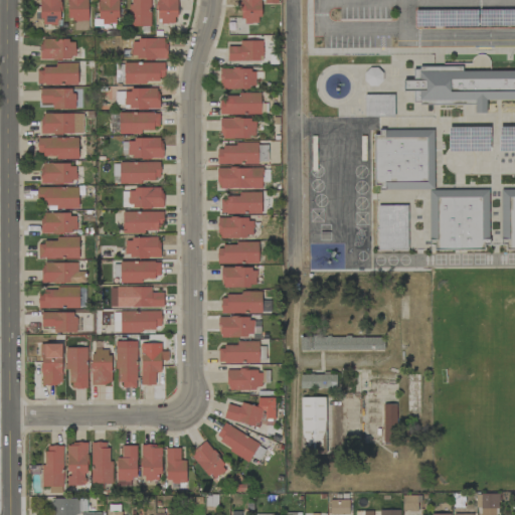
[(39,0),(39,25),(59,25),(59,0),(39,0)]
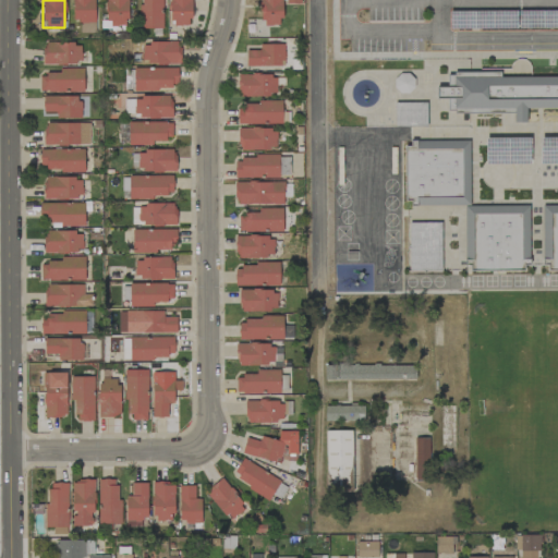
[(72,0),(73,23),(95,23),(94,0),(72,0)]
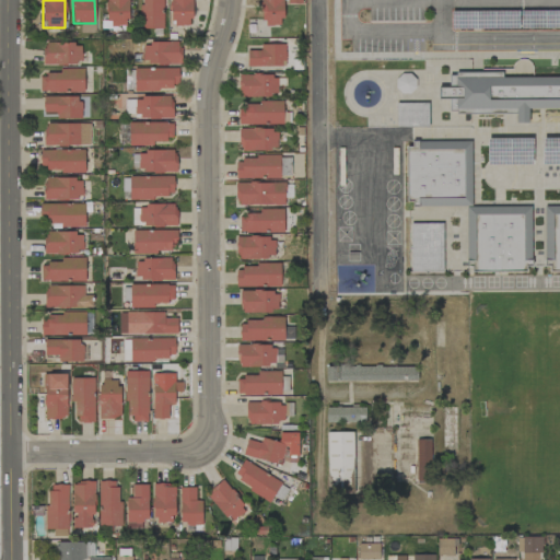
[(128,0),(106,0),(106,25),(128,26),(128,0)]
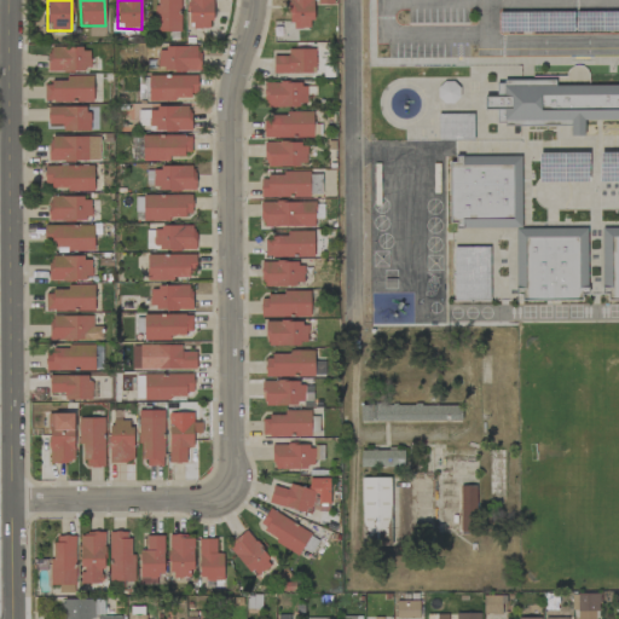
[(155,0),(156,33),(180,32),(179,0),(155,0)]
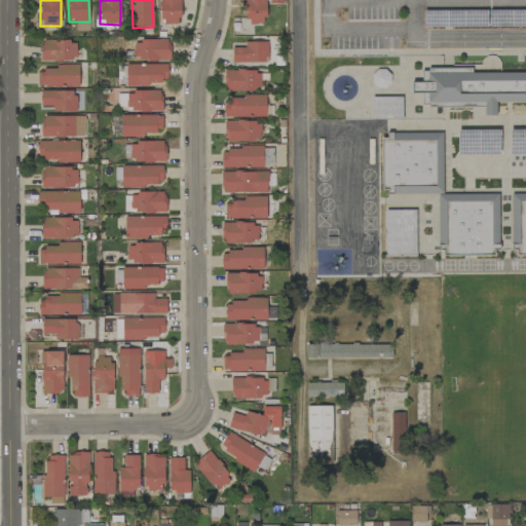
[(180,0),(159,0),(160,24),(180,25),(180,0)]
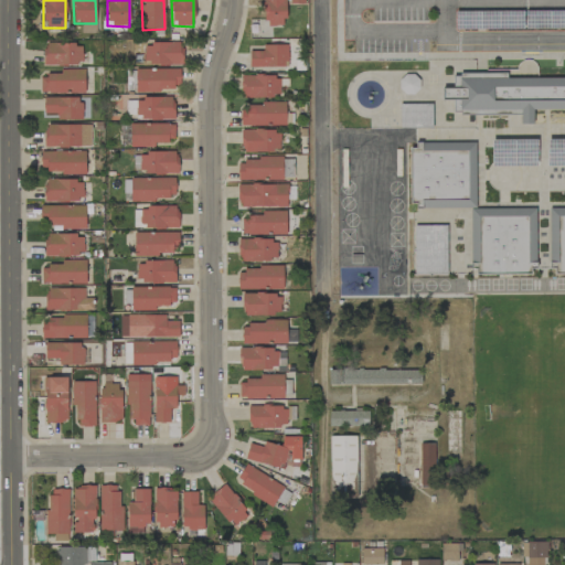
[(263,0),(264,25),(286,25),(285,0),(263,0)]
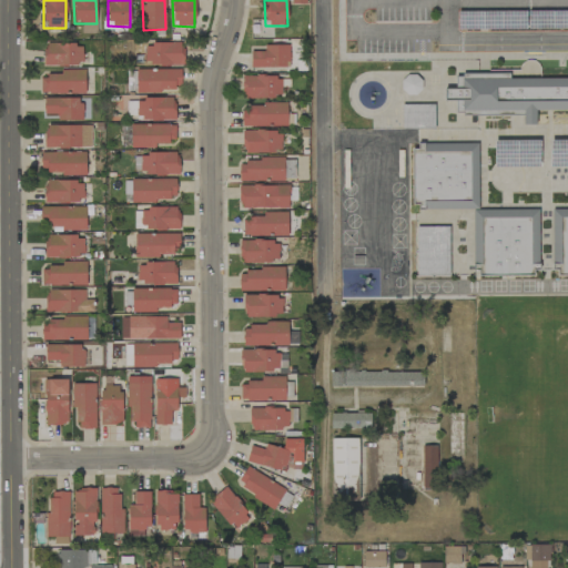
[(44,43),(43,64),(82,66),(82,44),(44,43)]
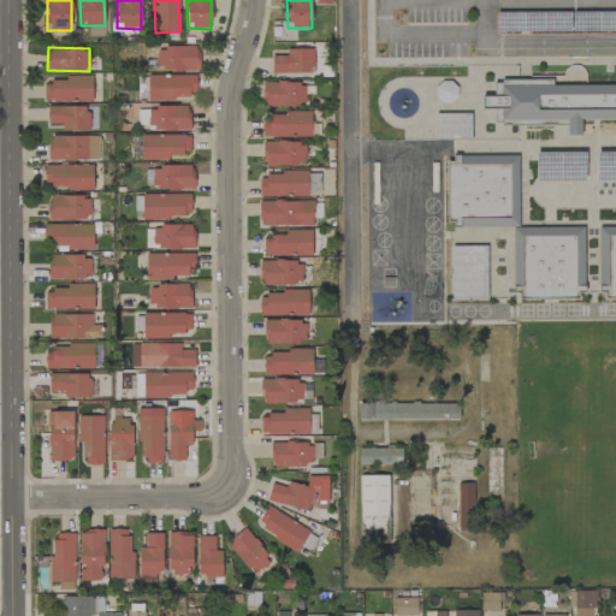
[(199,47),(157,47),(157,70),(197,71),(199,47)]
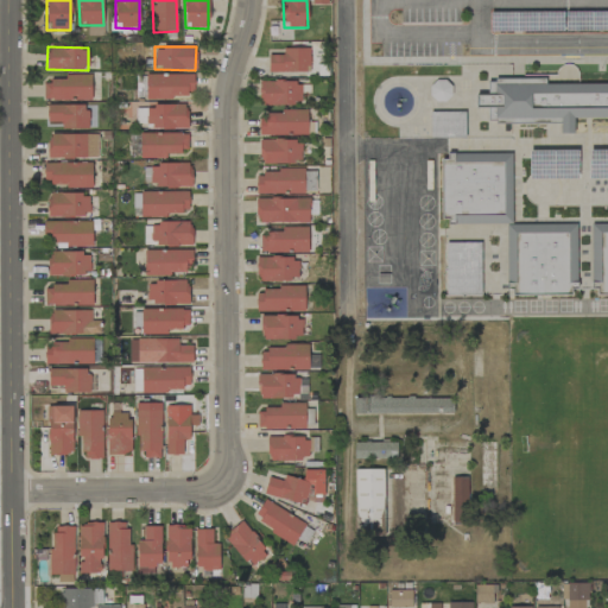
[(309,48),(282,49),(282,55),(267,55),(267,73),(309,71),(309,48)]
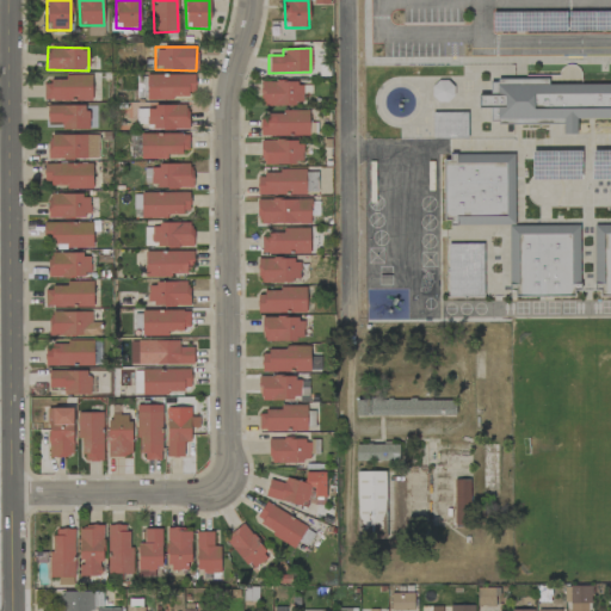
[(195,75),(146,74),(146,98),(195,98),(195,75)]
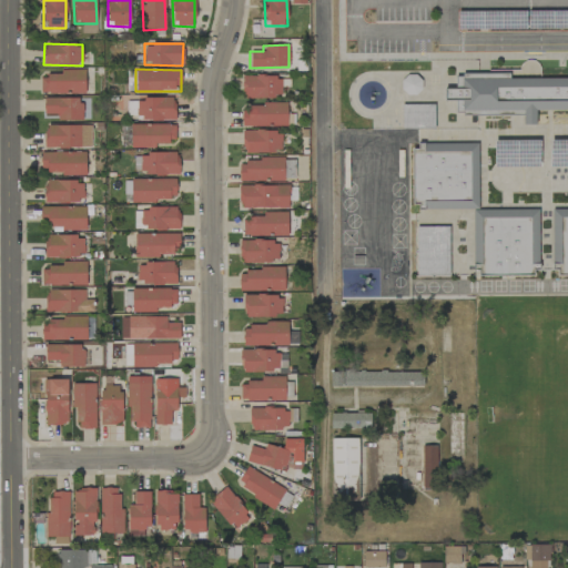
[(84,70),(60,70),(60,75),(40,75),(40,94),(84,93),(84,70)]
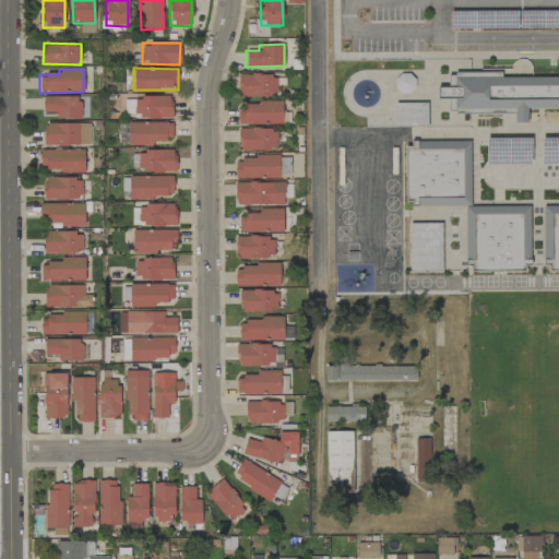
[(447,75),(448,86),(437,87),(437,96),(448,98),(449,114),(514,106),(515,122),(526,123),(528,111),(558,107),(558,73),(502,81),(500,69),(447,75)]
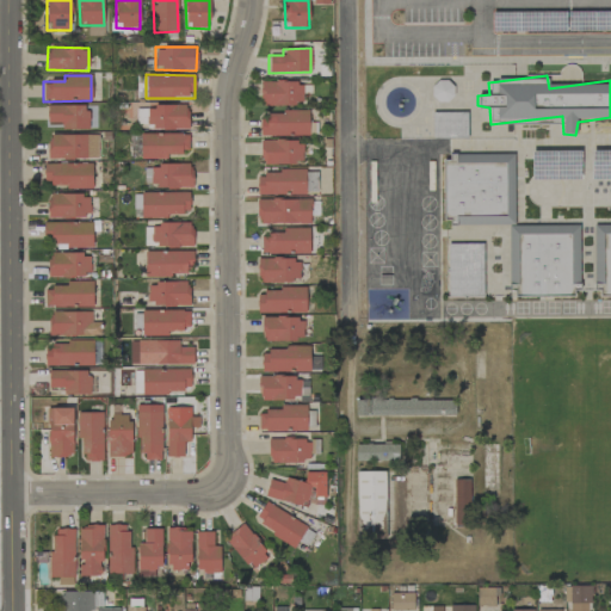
[(303,82),(261,81),(260,105),(302,105),(303,82)]
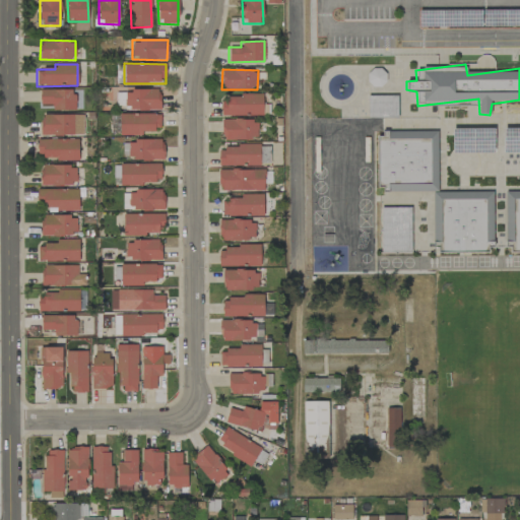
[(369,86),(385,85),(384,69),(368,70),(369,86)]
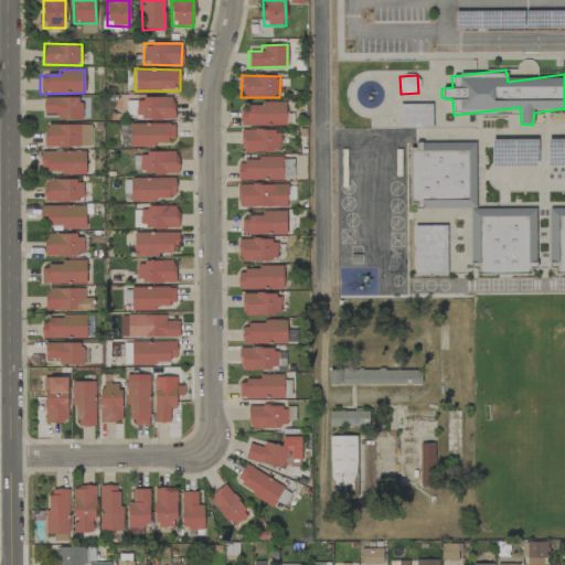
[(82,98),(43,97),(43,114),(56,114),(56,119),(81,119),(82,98)]
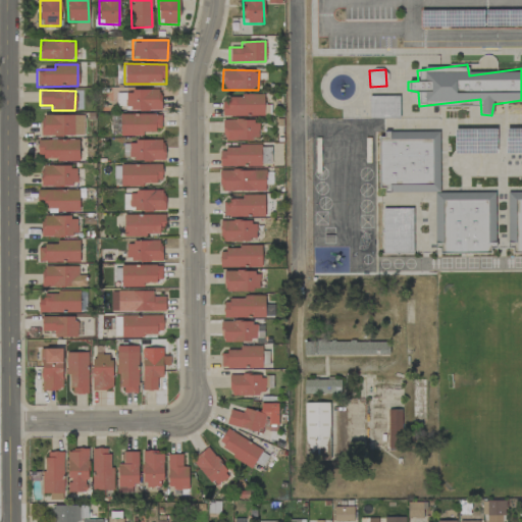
[(116,109),(161,109),(161,91),(122,90),(122,97),(116,97),(116,109)]
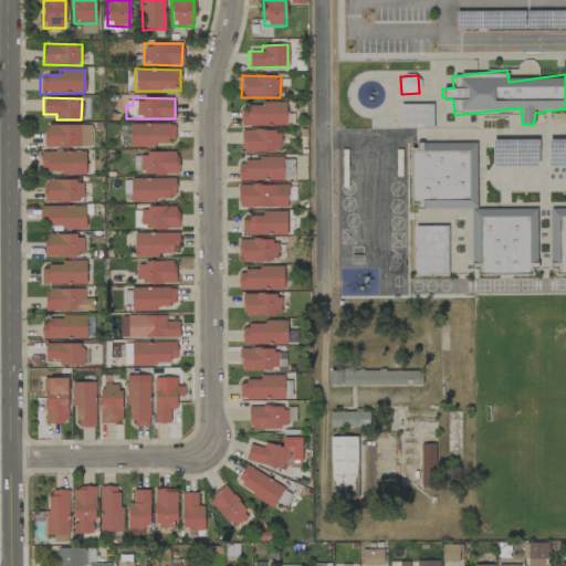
[(285,105),(241,105),(241,126),(285,126),(285,105)]
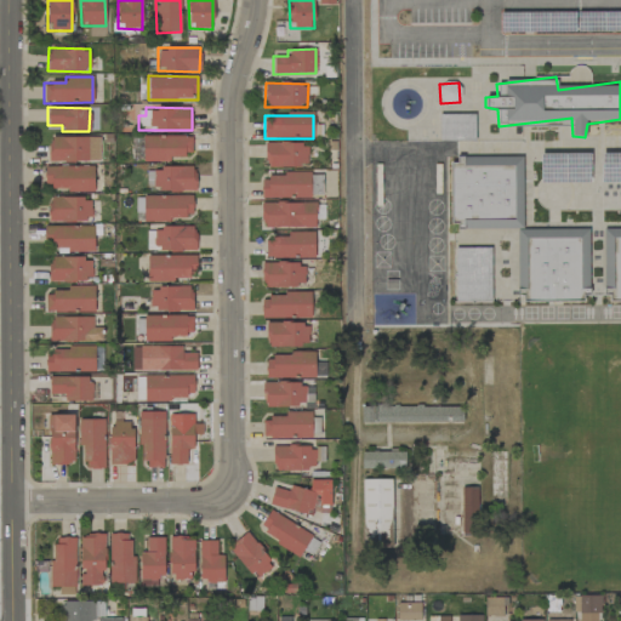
[(192,159),(191,136),(142,137),(142,159),(192,159)]
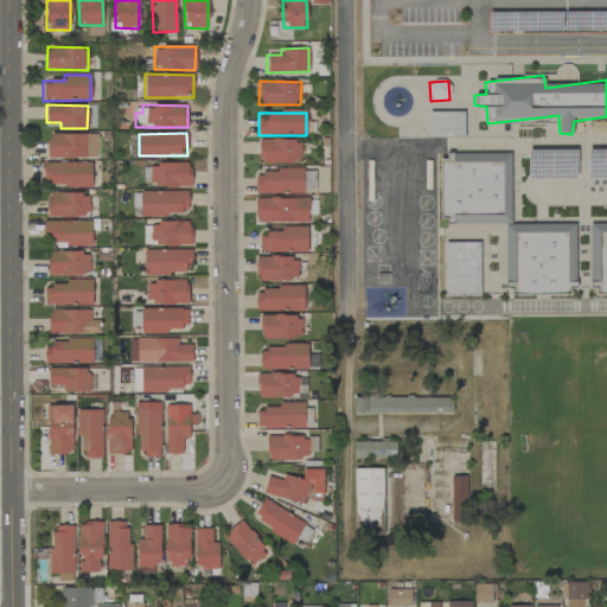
[(96,134),(48,134),(48,158),(96,158),(96,134)]
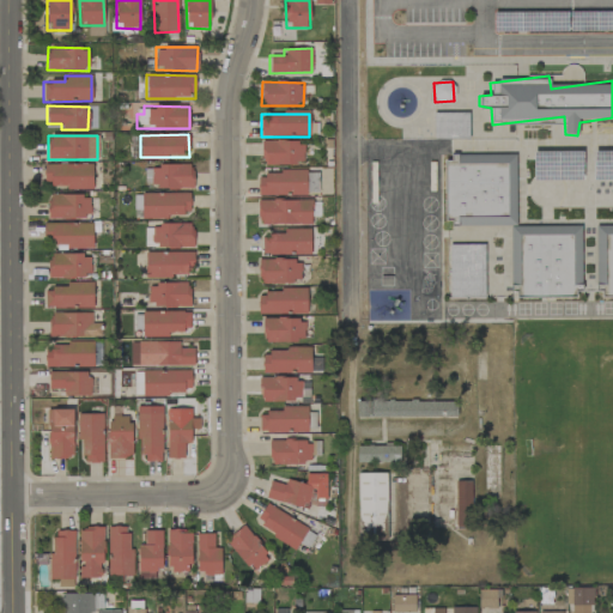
[(303,141),(262,141),(261,164),(303,165),(303,141)]
